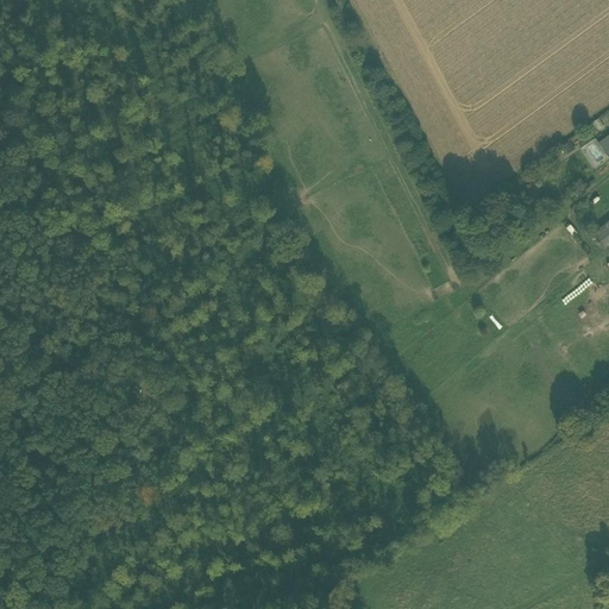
[(603,127),(598,119),(592,124),(597,131),(603,127)]
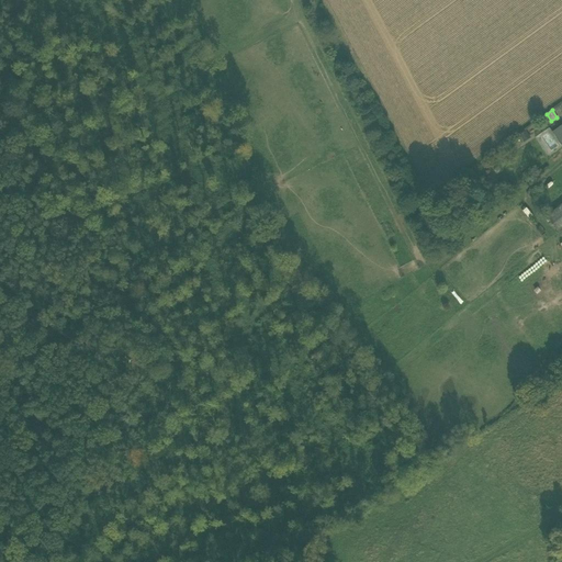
[(536,138),(548,157),(561,147),(561,146),(549,128),(536,138)]
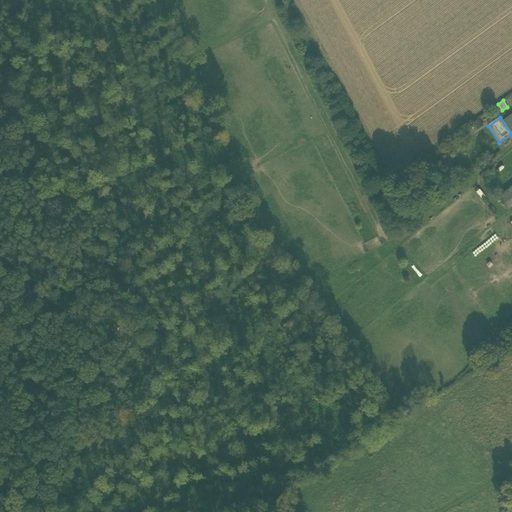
[(479,119),(473,124),(477,130),(484,126),(479,119)]
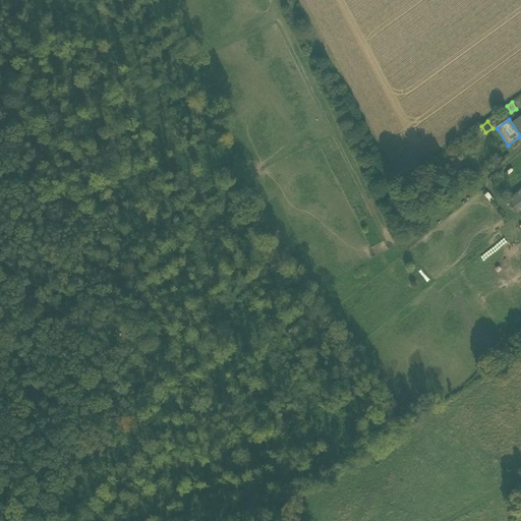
[(520,191),(509,201),(519,214),(520,212),(520,191)]
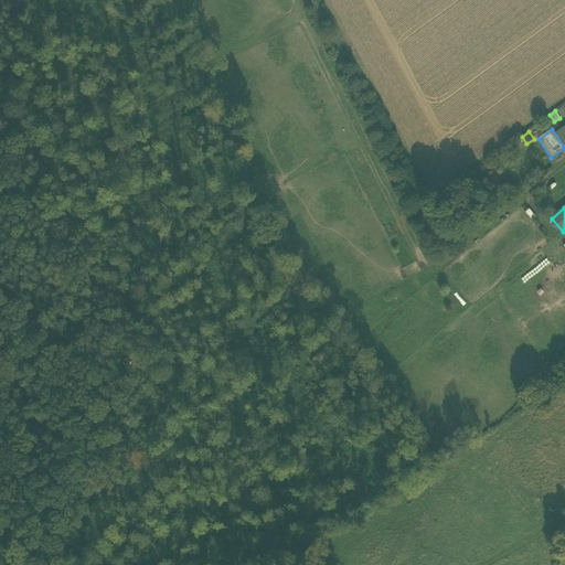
[(564,539),(554,542),(564,553),(564,539)]
